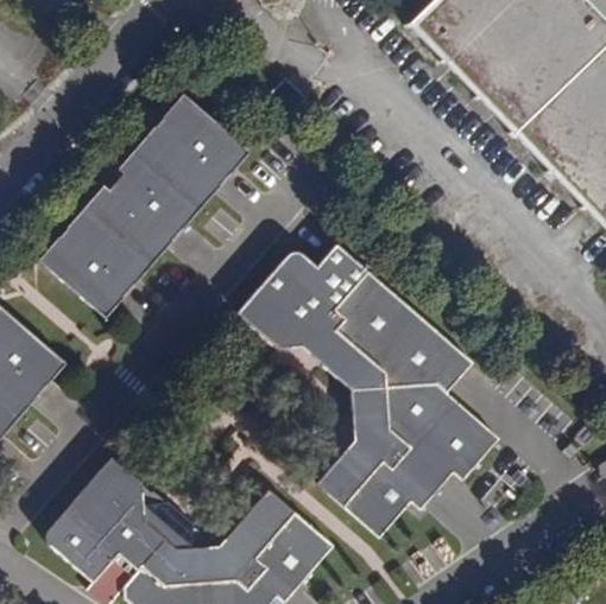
[(503,121),(605,229),(605,124),(498,11),(444,61),(503,121)]
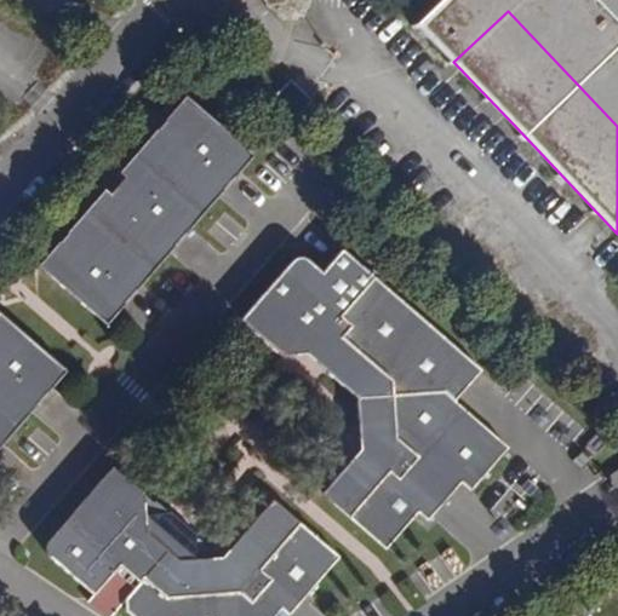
[(47,271),(108,323),(255,154),(193,98),(179,101),(169,114),(173,119),(160,134),(154,130),(125,163),(129,177),(114,194),(99,194),(72,226),(76,230),(62,248),(56,243),(43,258),(47,271)]
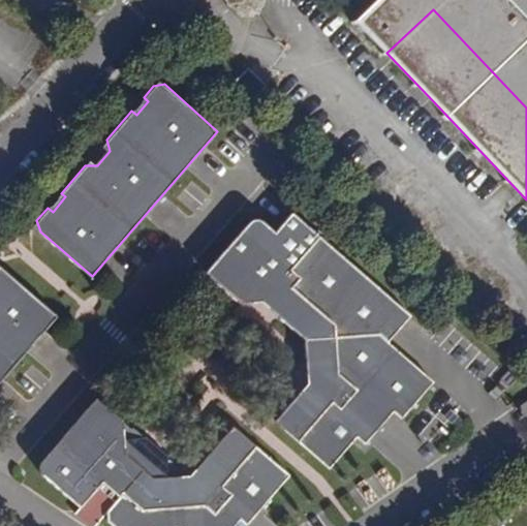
[(148,101),(144,97),(131,111),(136,115),(148,101)]
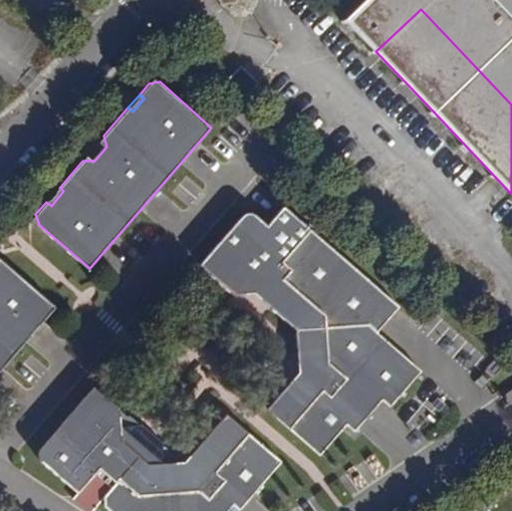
[(51,206),(63,191),(59,188),(46,202),(51,206)]
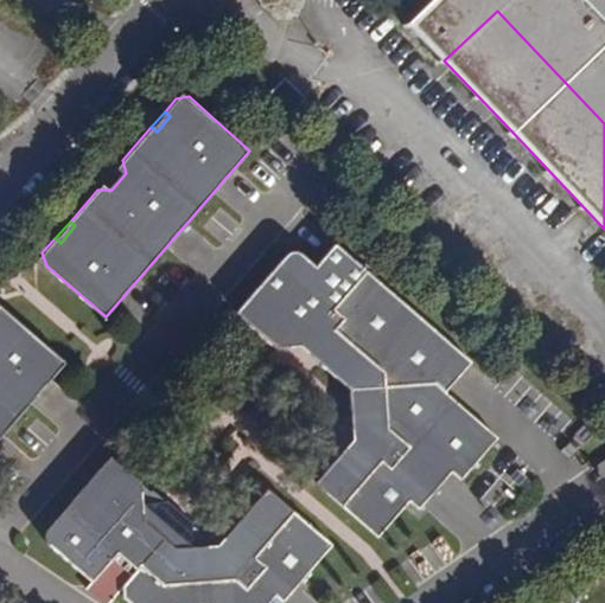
[(290,248),(242,306),(243,318),(276,347),(280,346),(281,340),(305,340),(324,357),(319,361),(349,386),(351,410),(358,414),(360,441),(343,461),(337,456),(322,473),(324,488),(380,536),(412,499),(420,507),(453,469),(462,478),(498,435),(446,390),(471,360),(335,241),(316,263),(298,248),(290,248)]
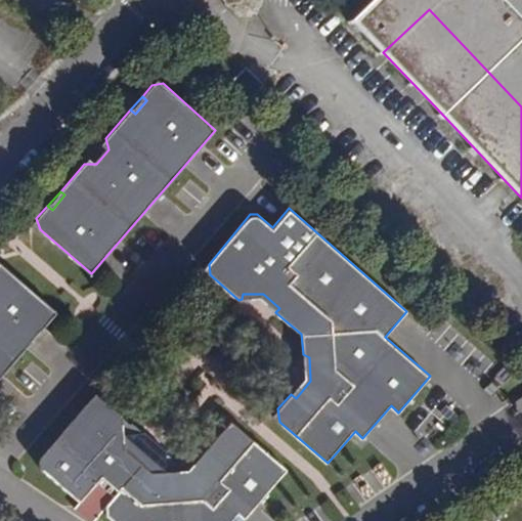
[(0,378),(57,311),(6,266),(0,266),(0,378)]
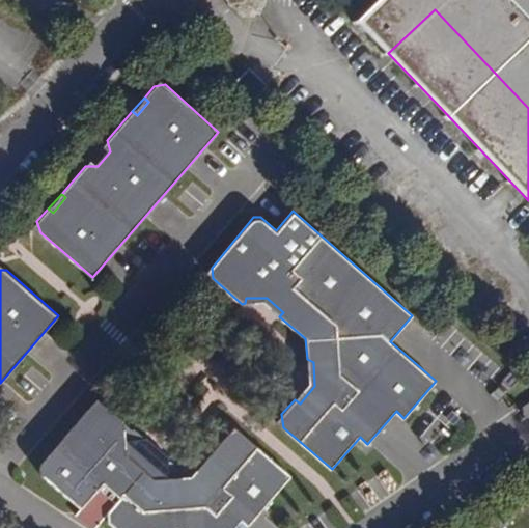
[(267,298),(246,298),(245,303),(263,303),(279,316),(283,312),(267,298)]
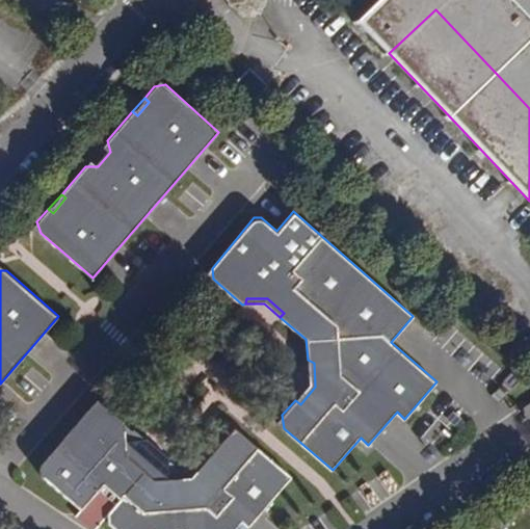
[(315,387),(314,363),(308,360),(310,385),(295,400),(300,404),(315,387)]
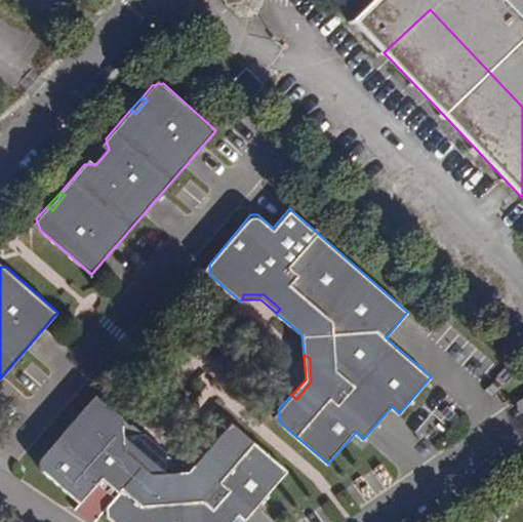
[(44,471),(81,503),(103,478),(119,492),(108,506),(109,517),(114,519),(116,521),(233,521),(239,515),(245,520),(288,470),(238,426),(227,427),(203,453),(200,450),(197,454),(192,450),(171,450),(129,414),(126,418),(102,398),(92,399),(40,459),(44,471)]
